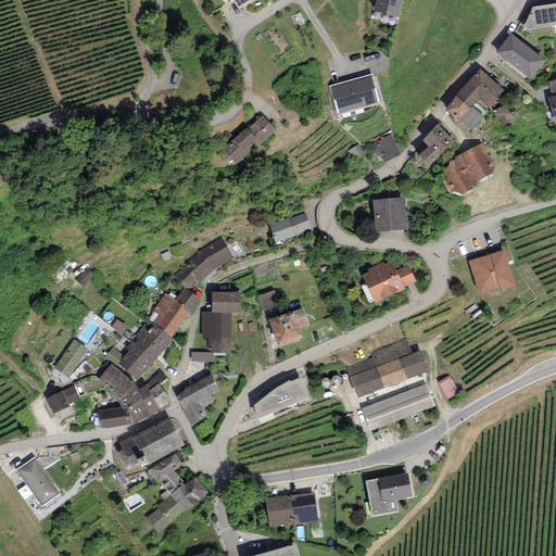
[(376,0),(374,11),(397,17),(402,0),(376,0)]
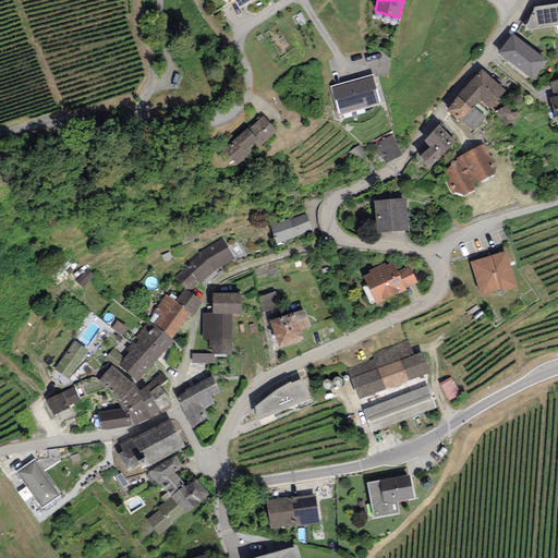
[(557,25),(557,3),(534,8),(524,31),(557,25)]
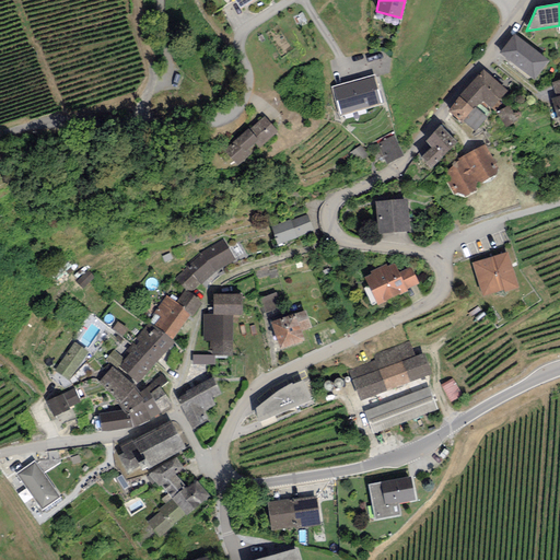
[(550,61),(515,34),(500,54),(535,81),(550,61)]
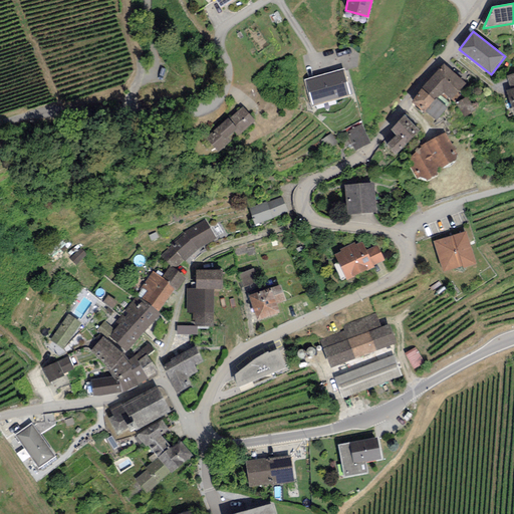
[(466,83),(444,64),(422,88),(435,100),(437,98),(443,92),(451,100),(466,83)]
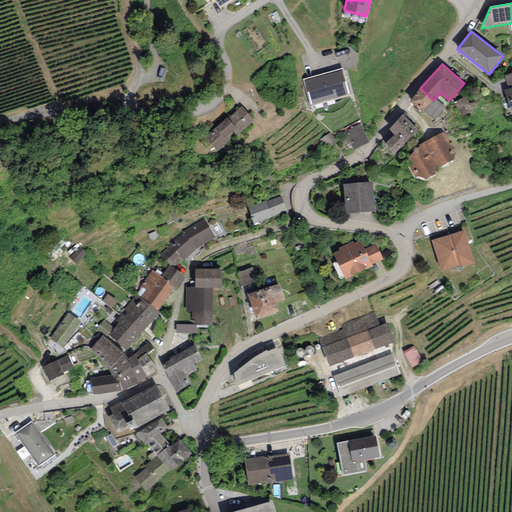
[(343,68),(302,79),(309,107),(350,96),(343,68)]
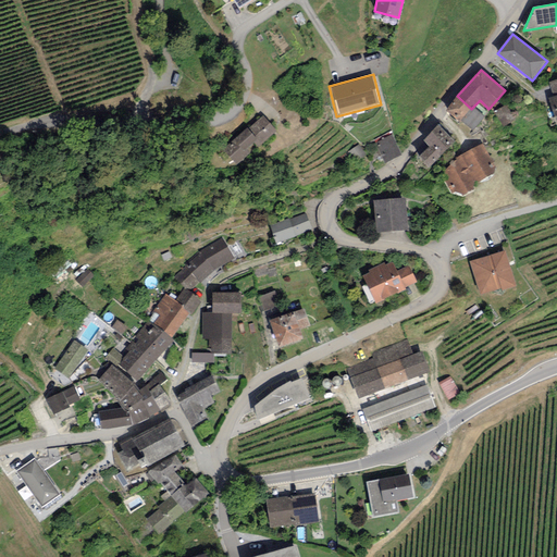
[(471,109),(457,96),(445,110),(459,123),(460,121),(471,109)]
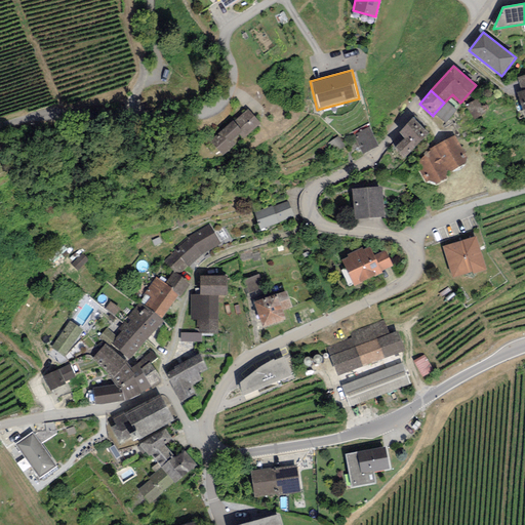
[(485,114),(478,98),(466,106),(474,119),(485,114)]
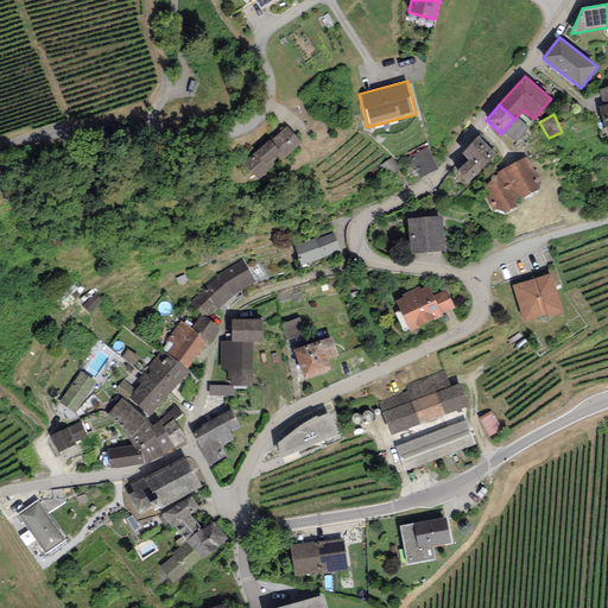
[(514,119),(502,132),(515,143),(529,127),(517,116),(514,119)]
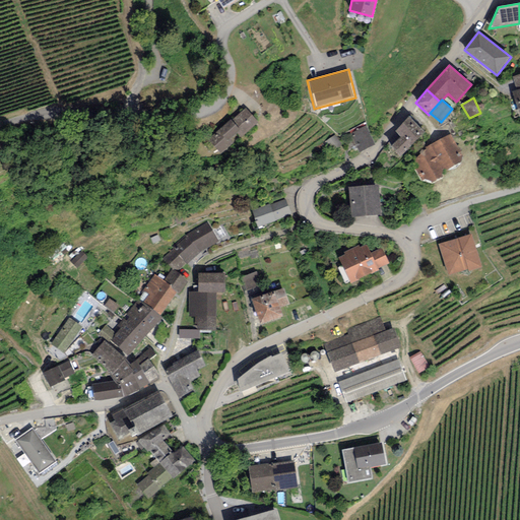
[(258,122),(246,108),(232,121),(231,120),(208,139),(221,154),(240,137),(240,138),(258,122)]
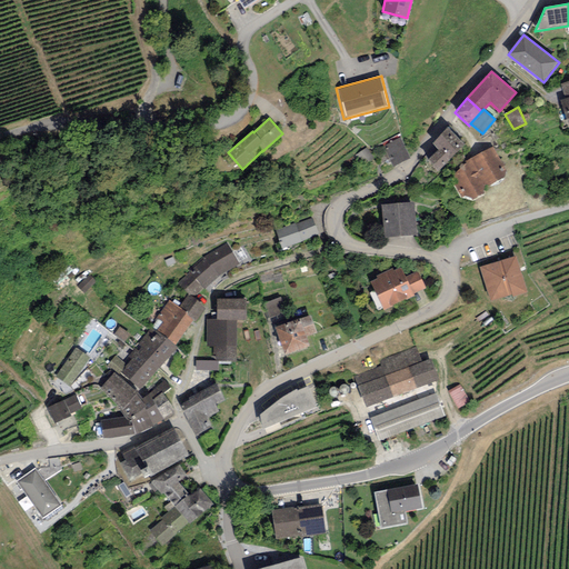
[(463,145),(448,128),(432,143),(439,150),(448,160),(463,145)]
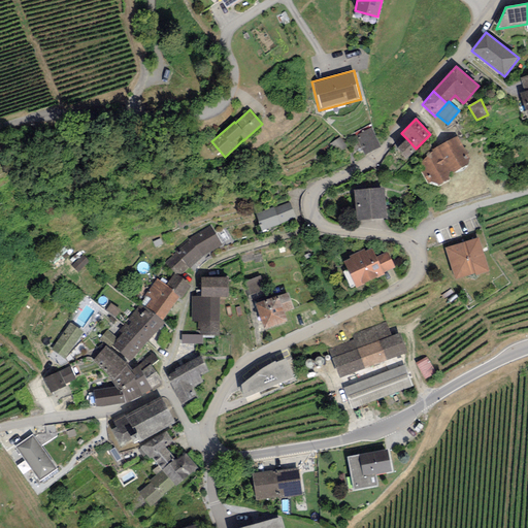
[(381,147),(371,128),(356,135),(365,155),(381,147)]
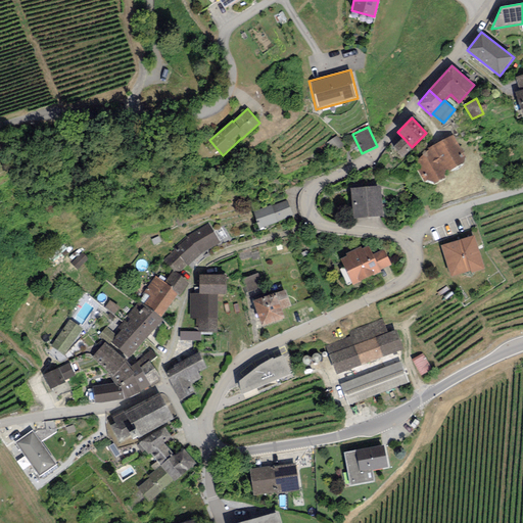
[(345,146),(336,135),(327,143),(336,154),(345,146)]
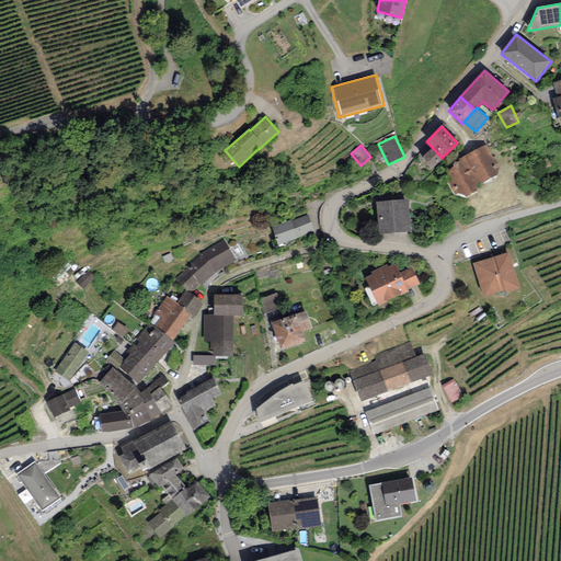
[(500,167),(487,145),(465,156),(479,182),(483,183),(497,176),(500,167)]
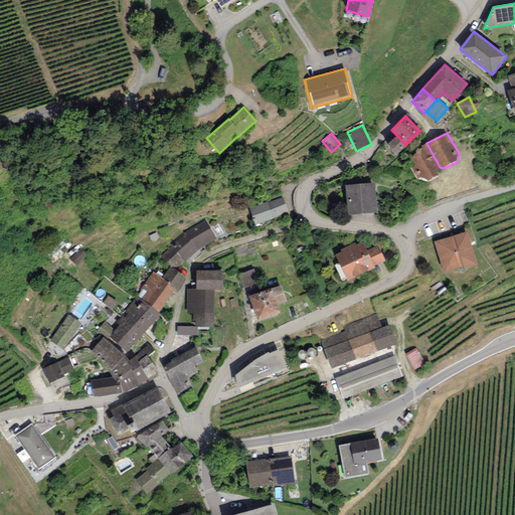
[(396,153),(405,145),(397,136),(388,144),(396,153)]
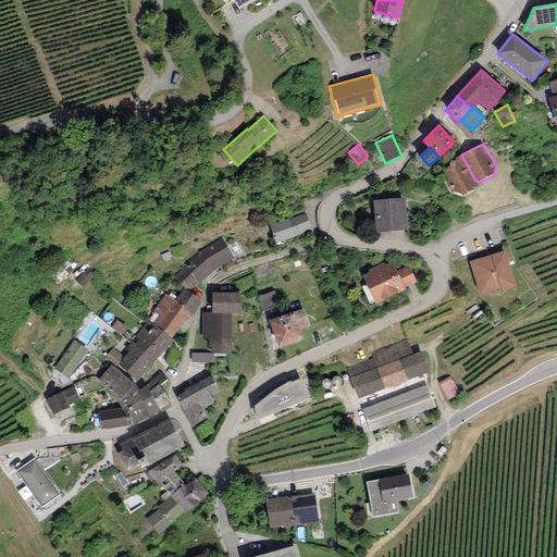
[(471,187),(475,181),(461,155),(449,163),(450,165),(442,176),(452,194),(455,193),(461,194),(462,197),(473,190),(471,187)]
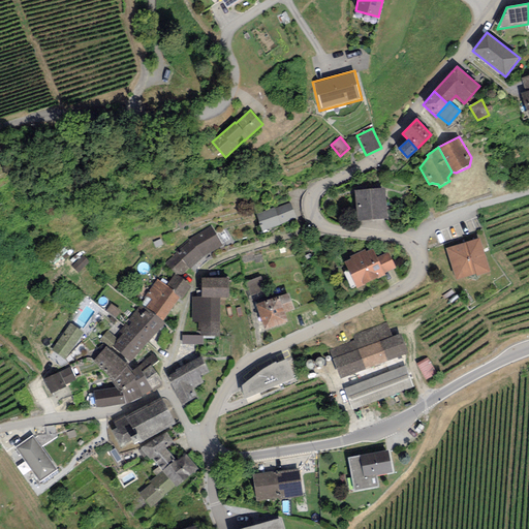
[(385,188),(354,190),(356,220),(387,218),(385,188)]
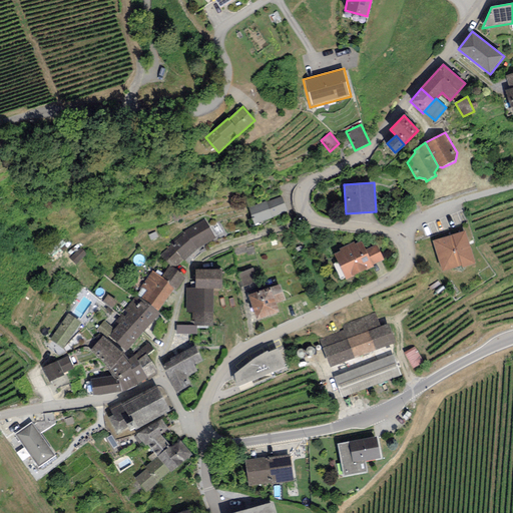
[(266,201),(248,207),(254,224),(272,218),(272,217),(287,212),(281,197),(267,202),(266,201)]
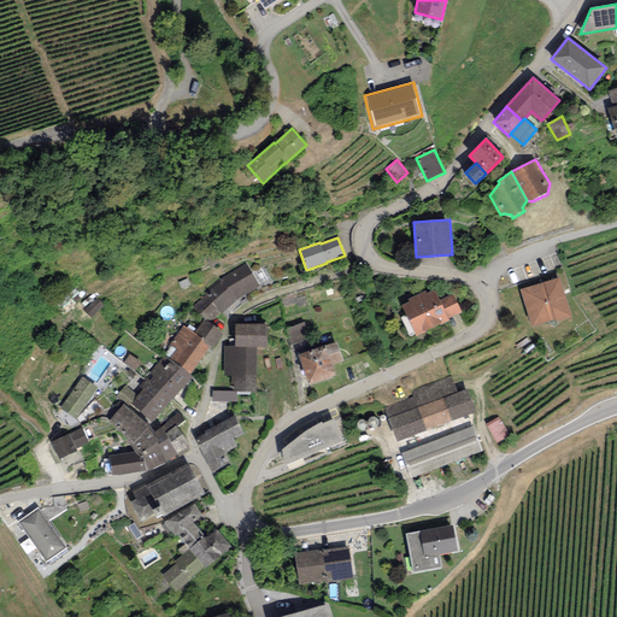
[(259,287),(245,263),(222,277),(204,294),(205,295),(219,312),(221,315),(238,300),(259,287)]
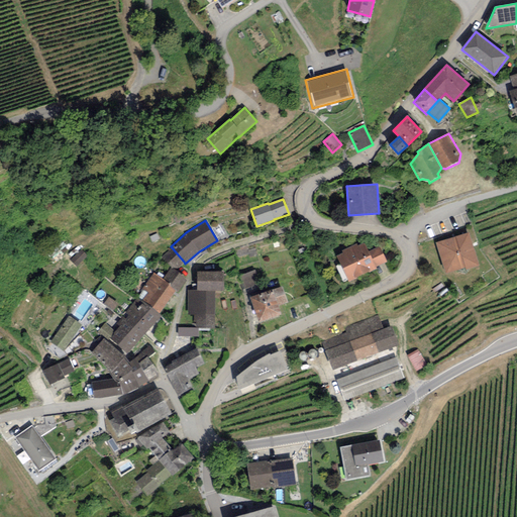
[(469,233),(435,242),(444,274),(478,265),(469,233)]
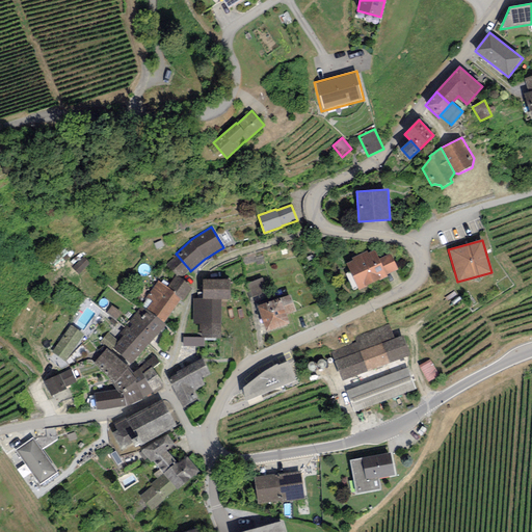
[(346,264),(357,290),(387,277),(387,275),(378,260),(375,250),(368,254),(367,250),(351,258),(352,261),(346,264)]
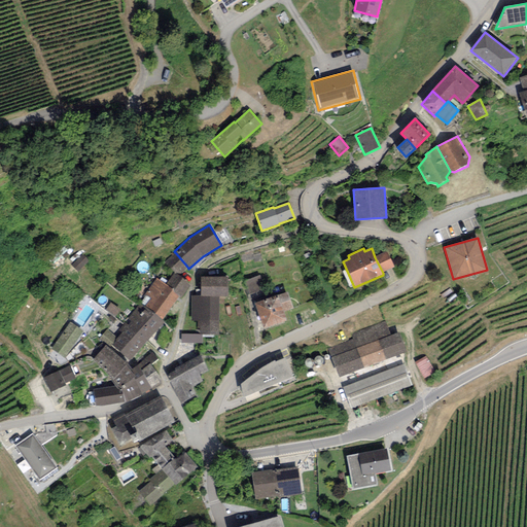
[(187,267),(175,252),(165,260),(177,276),(187,267)]
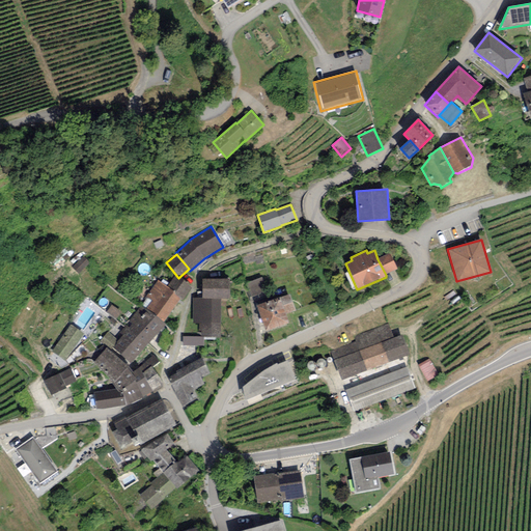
[(378,259),(386,275),(397,270),(389,254),(378,259)]
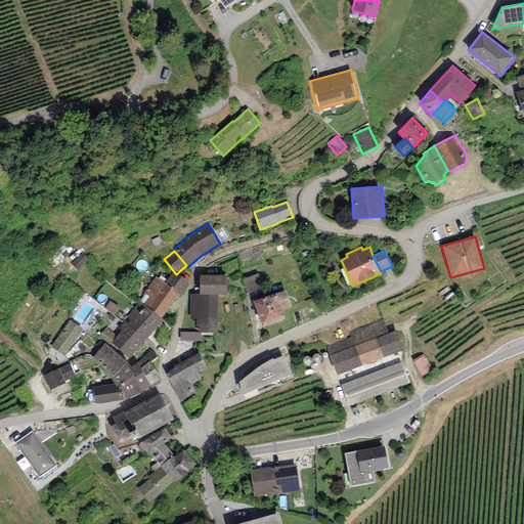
[(80,254),(72,265),(81,271),(88,260),(80,254)]
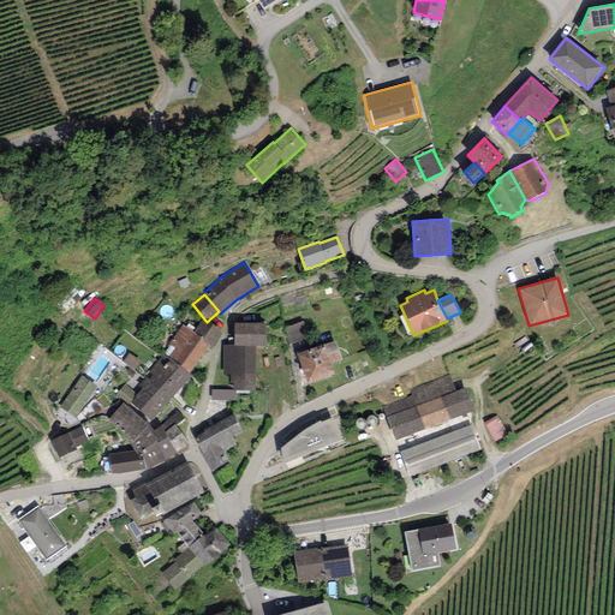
[(224,333),(202,318),(191,334),(208,345),(207,347),(212,351),(224,333)]
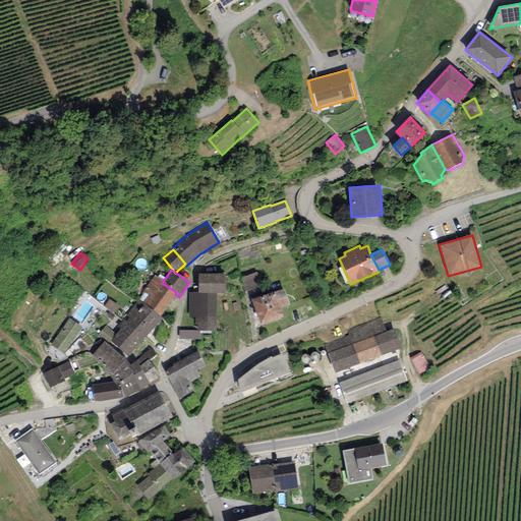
[(257,272),(240,278),(245,292),(263,286),(257,272)]
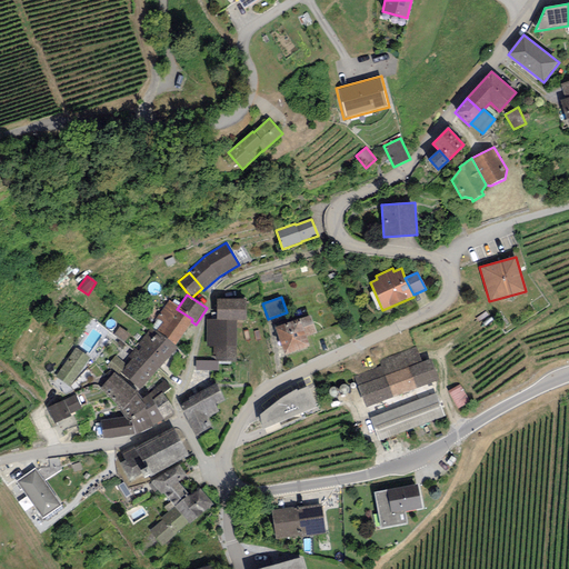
[(246,299),(217,299),(217,320),(237,320),(247,320),(246,299)]
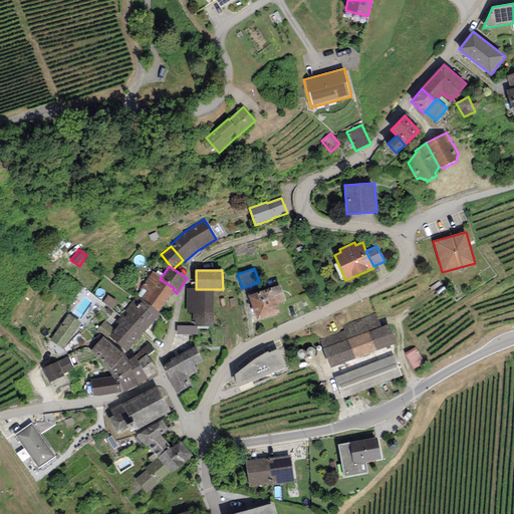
[(153,272),(137,296),(159,313),(173,290),(174,288),(160,279),(153,272)]
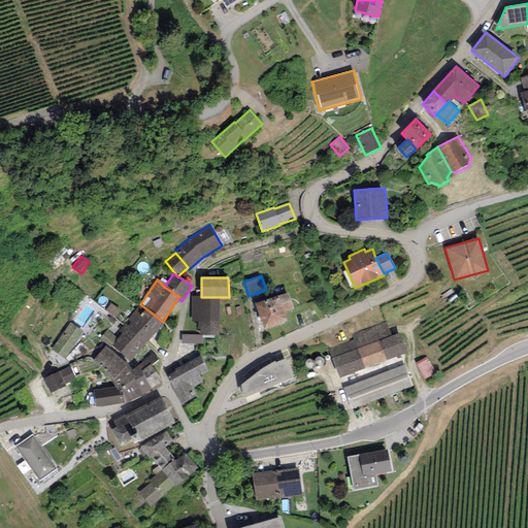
[(288,293),(278,296),(284,312),(294,309),(288,293)]
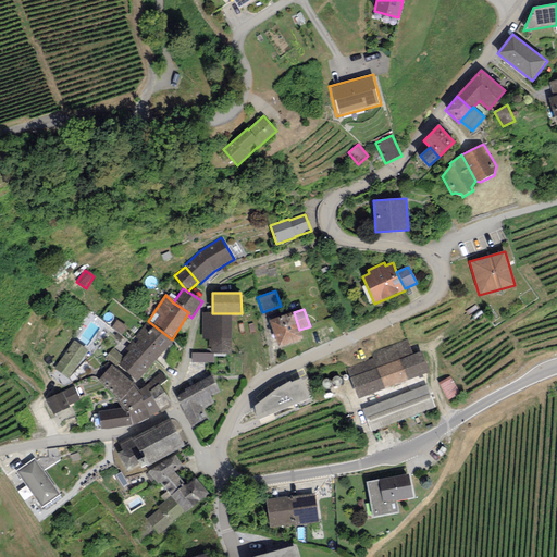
[(294,312),(269,321),(277,347),(302,339),(299,330),(294,312)]
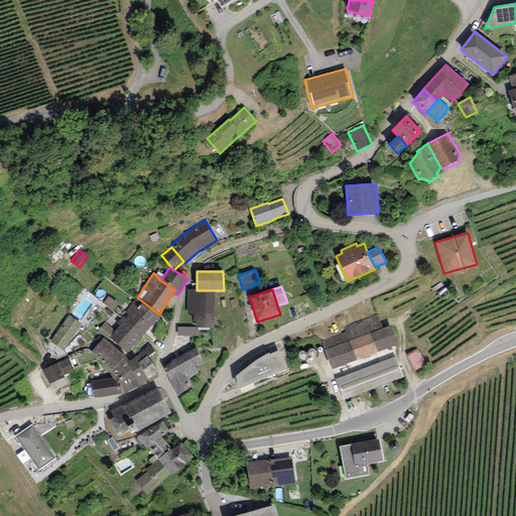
[(198,328),(215,328),(215,290),(197,290),(187,290),(187,314),(192,314),(192,321),(196,321),(196,328),(198,328)]
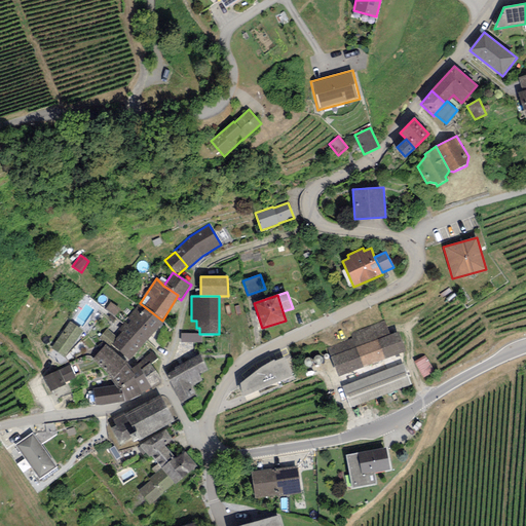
[(120,309),(111,302),(105,309),(114,316),(120,309)]
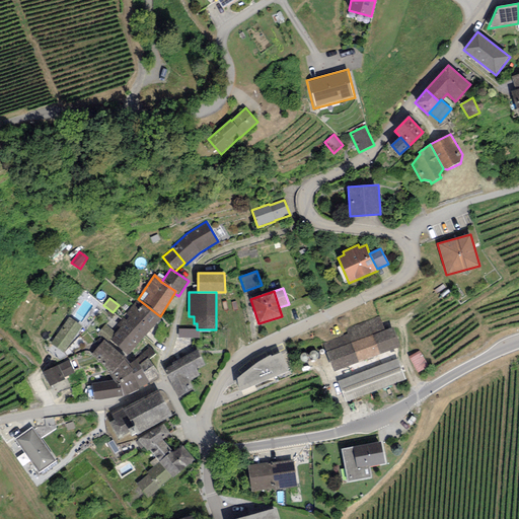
[(160,316),(138,299),(123,319),(146,337),(161,316),(160,316)]
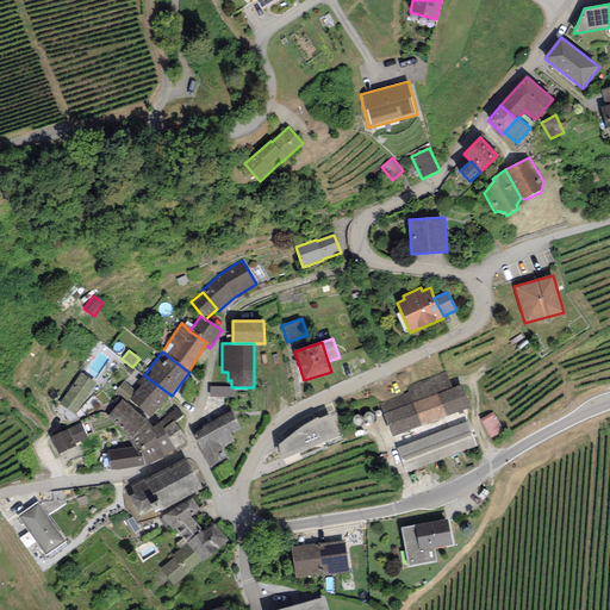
[(409,393),(380,404),(392,436),(471,408),(462,385),(453,388),(447,373),(406,387),(409,393)]
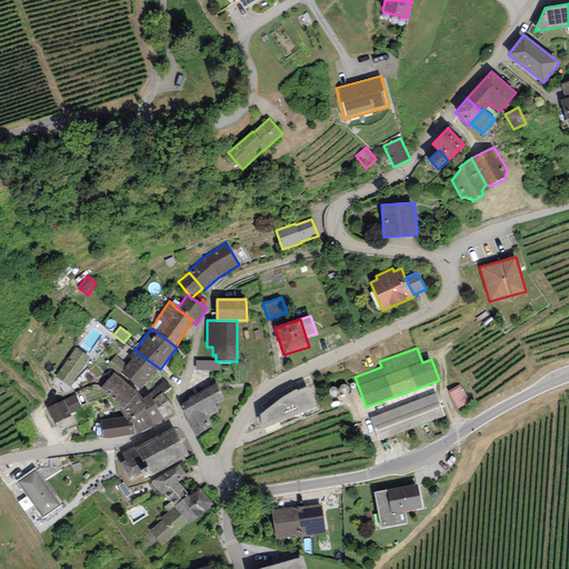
[(90,359),(76,349),(56,377),(69,388),(90,359)]
